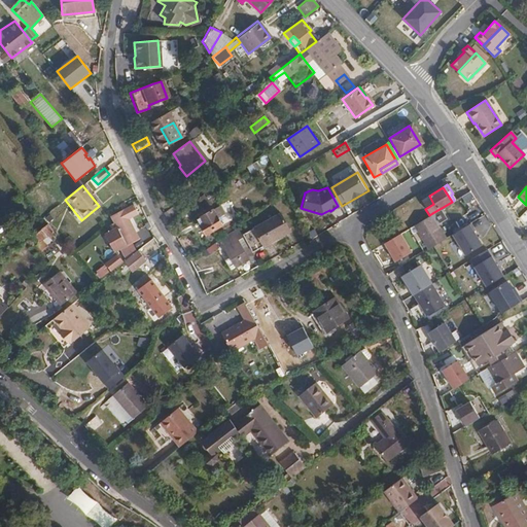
[(81,220),(65,200),(59,204),(75,225),(81,220)]
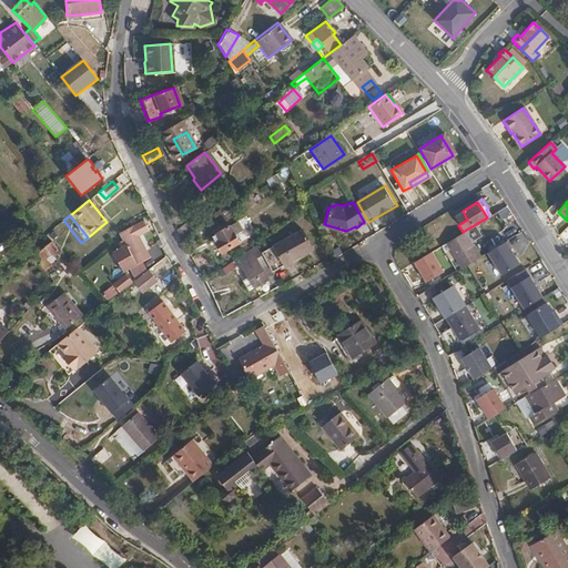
[(192,220),(179,231),(184,239),(198,227),(192,220)]
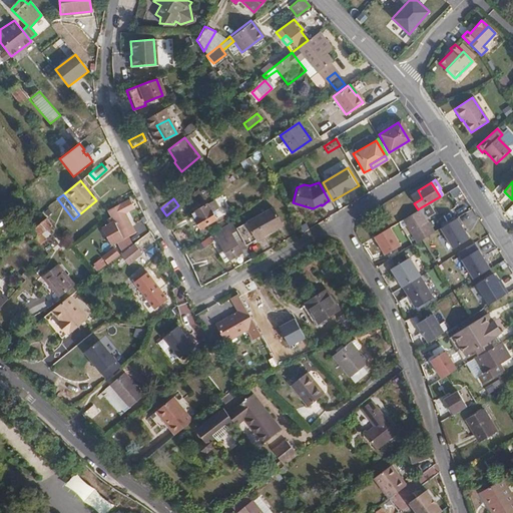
[(215,218),(207,204),(195,211),(198,216),(195,218),(200,227),(207,223),(215,218)]
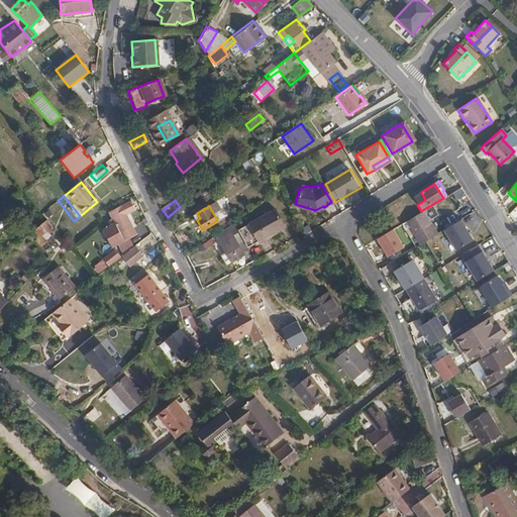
[(421,211),(408,219),(423,242),(438,232),(424,209),(421,211)]
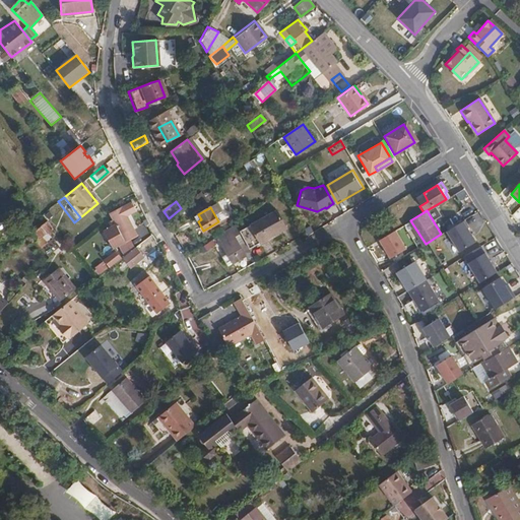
[(239,233),(242,240),(249,251),(285,231),(276,211),(239,233)]
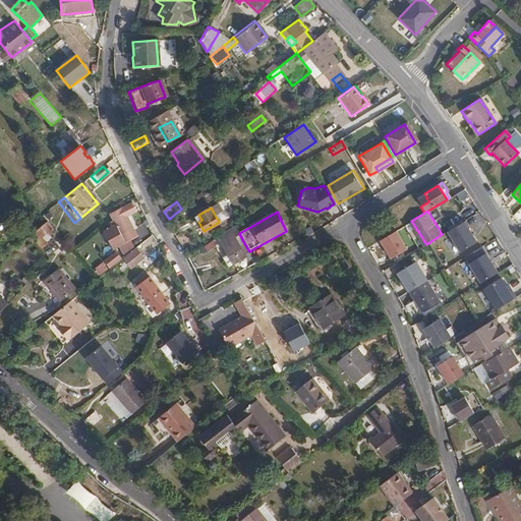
[(120,213),(109,219),(124,247),(135,241),(120,213)]
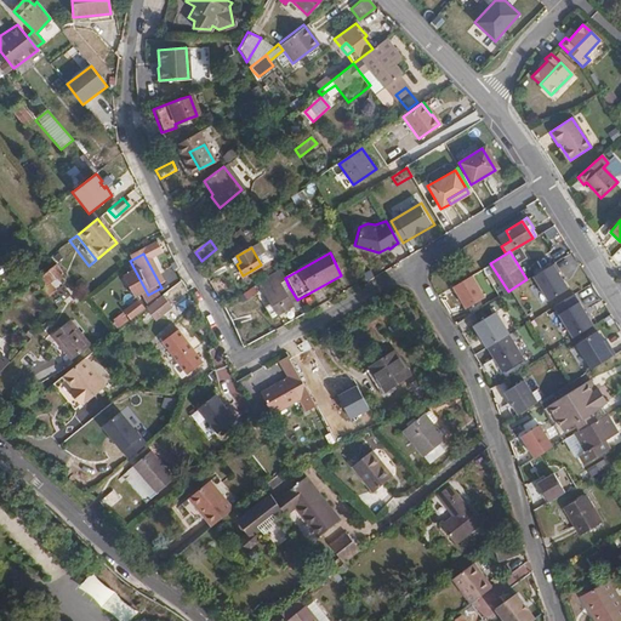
[(528,263),(534,272),(550,262),(543,254),(528,263)]
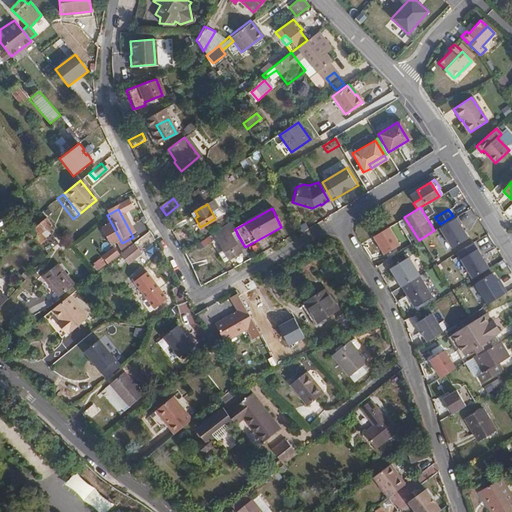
[(45,217),(31,228),(36,235),(40,232),(45,228),(49,232),(54,227),(45,217)]
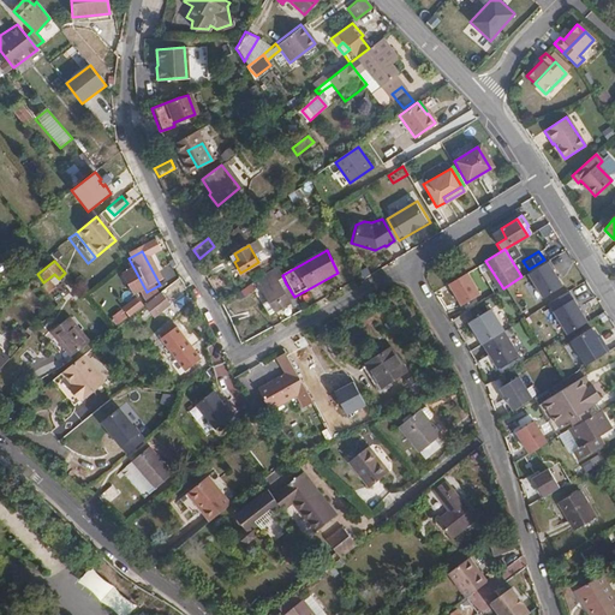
[(543,299),(566,287),(550,262),(529,274),(543,299)]
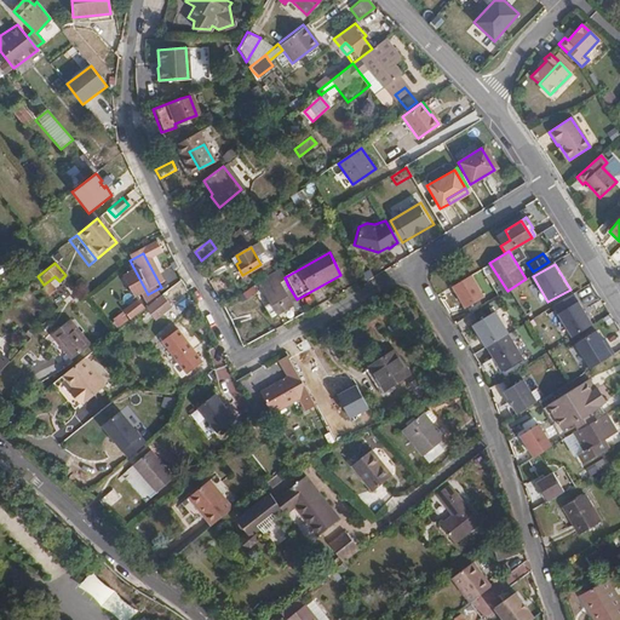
[(285,277),(280,270),(274,273),(282,290),(288,286),(285,277)]
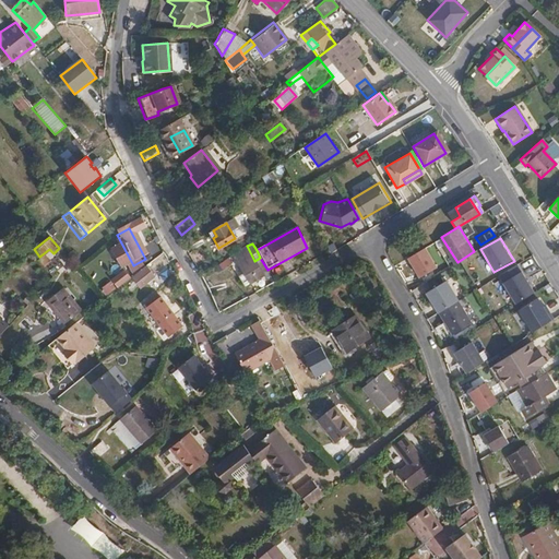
[(199,247),(188,253),(198,269),(210,261),(201,245),(199,247)]
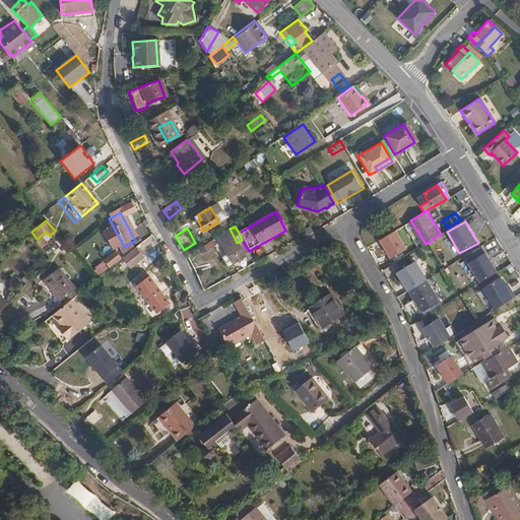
[(244,256),(249,253),(249,251),(242,240),(237,243),(230,229),(224,232),(224,234),(217,238),(232,262),(240,258),(238,254),(242,252),(244,256)]
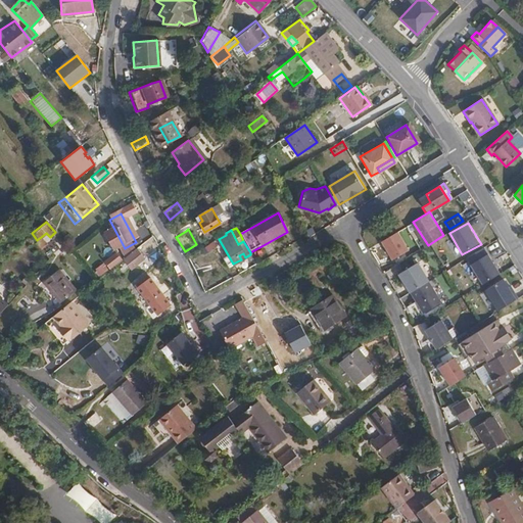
[(398,232),(381,242),(392,260),(410,250),(398,232)]
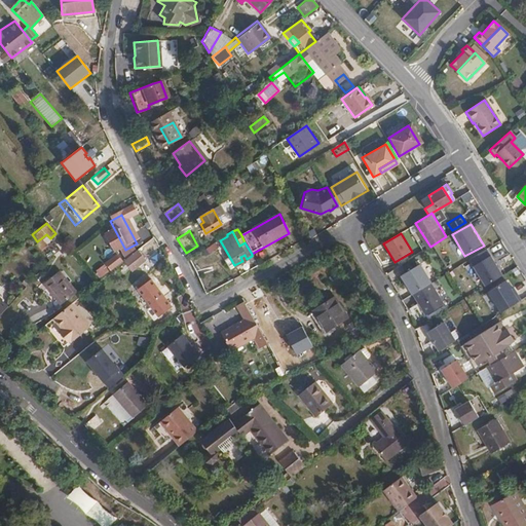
[(37,241),(35,243),(40,251),(47,246),(41,238),(37,241)]
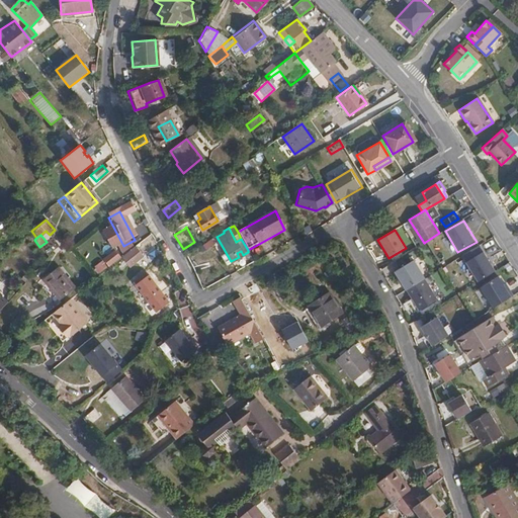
[(136,245),(121,257),(130,266),(143,255),(136,245)]
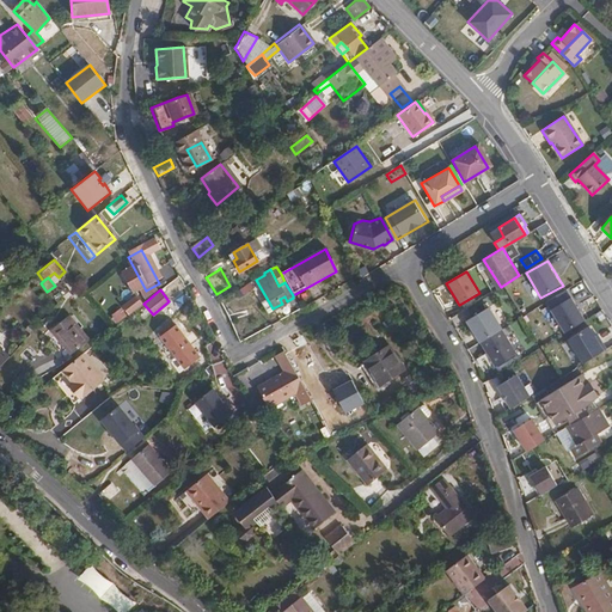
[(573,293),(555,304),(563,319),(570,314),(573,319),(583,313),(581,308),(581,307),(573,293)]
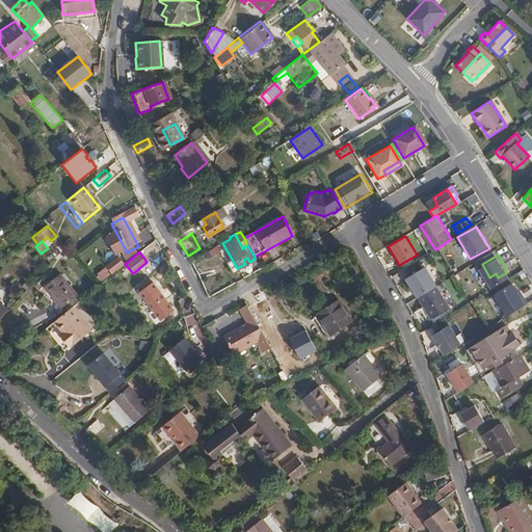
[(105,267),(111,274),(125,264),(118,256),(105,267)]
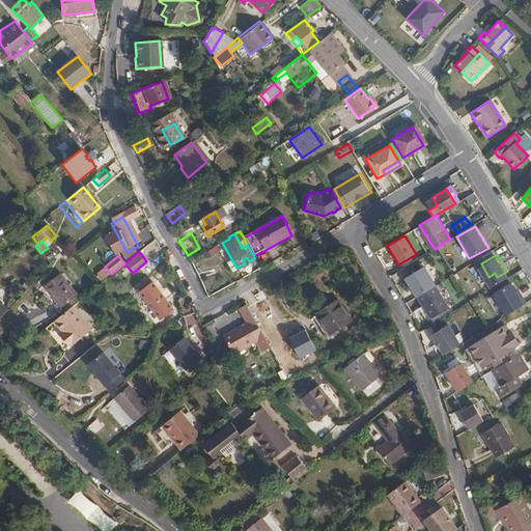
[(204,256),(192,263),(197,274),(211,267),(204,256)]
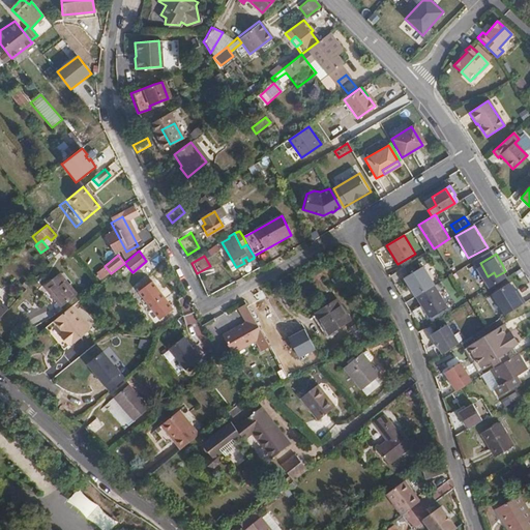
[(488,276),(480,263),(479,261),(474,264),(483,278),(488,276)]
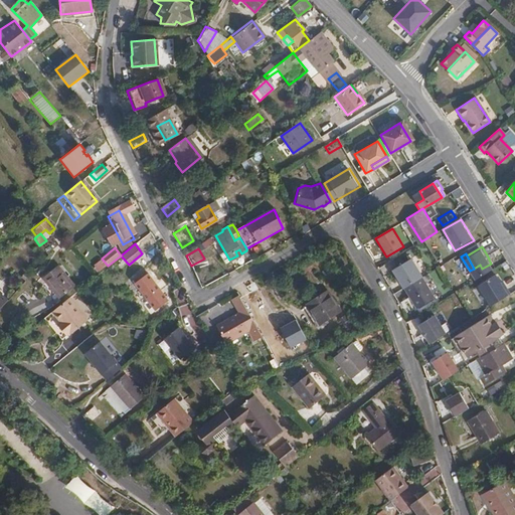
[(411,260),(392,271),(403,290),(422,278),(411,260)]
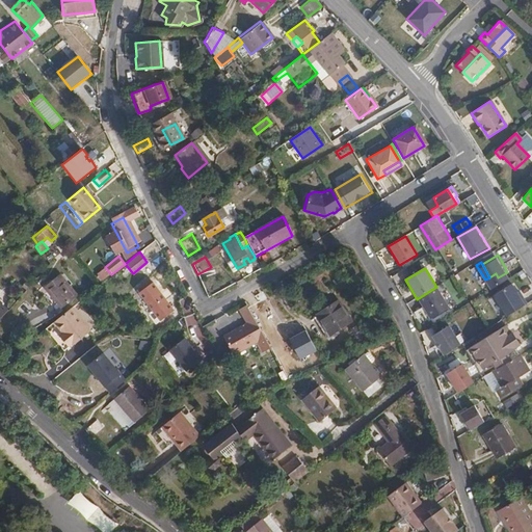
[(44,285),(55,298),(61,306),(77,294),(59,272),(44,285)]
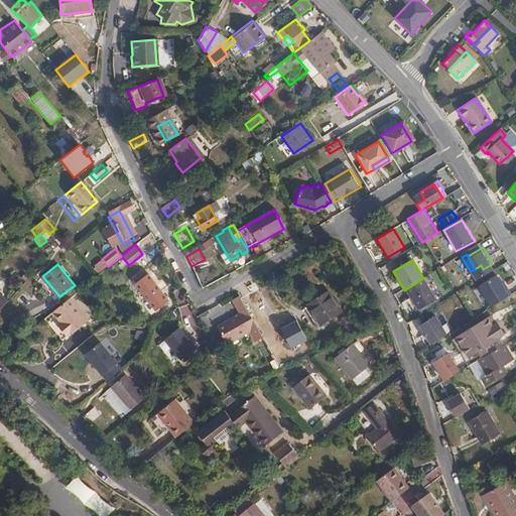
[(159,289),(150,277),(147,273),(146,274),(143,270),(132,278),(135,282),(134,283),(154,311),(167,300),(159,289)]
